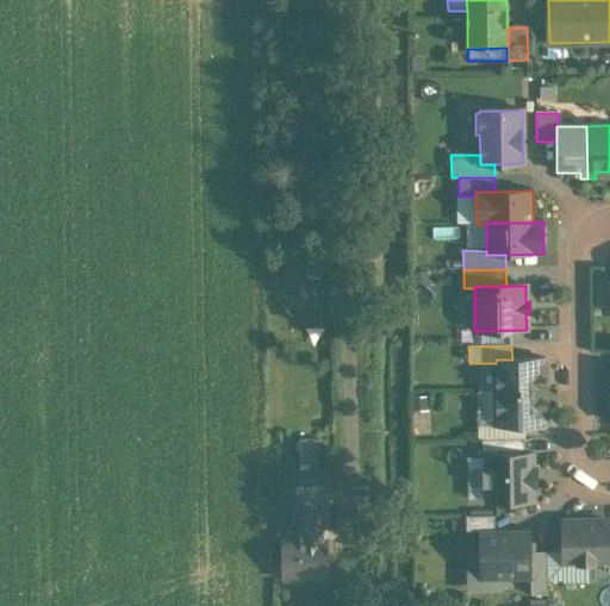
[(512,360),(496,360),(496,363),(496,393),(546,392),(545,360),(512,360)]
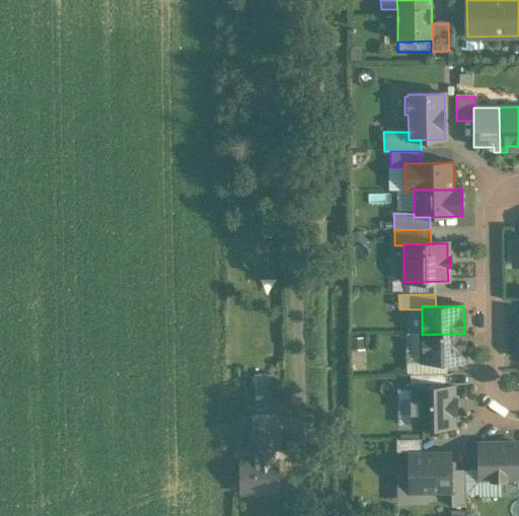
[(464,334),(422,335),(423,363),(447,363),(465,363),(464,334)]
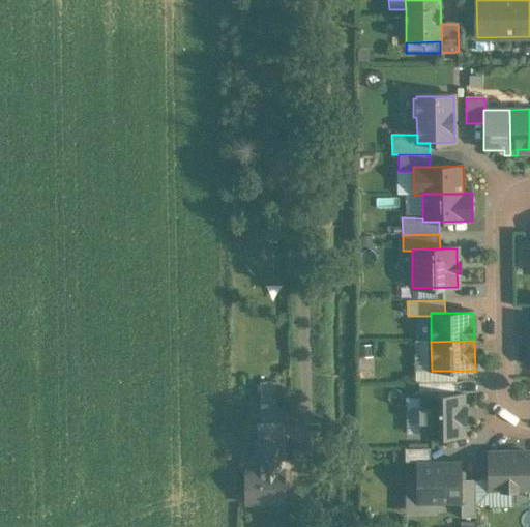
[(432,371),(431,342),(418,342),(418,372),(432,371)]
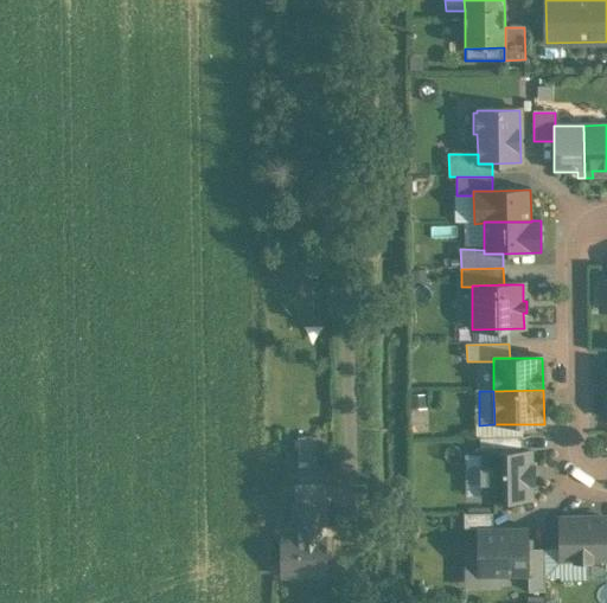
[(480,438),(494,438),(494,424),(479,425),(472,425),(473,438),(480,438)]
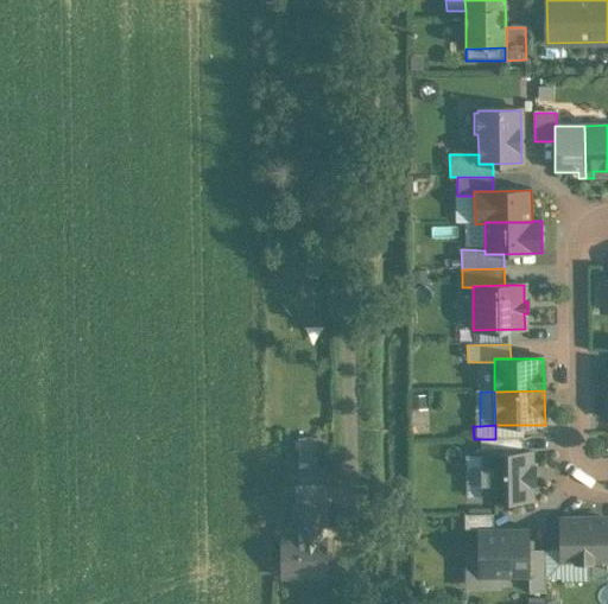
[(524,425),(495,425),(495,439),(524,439),(524,425)]
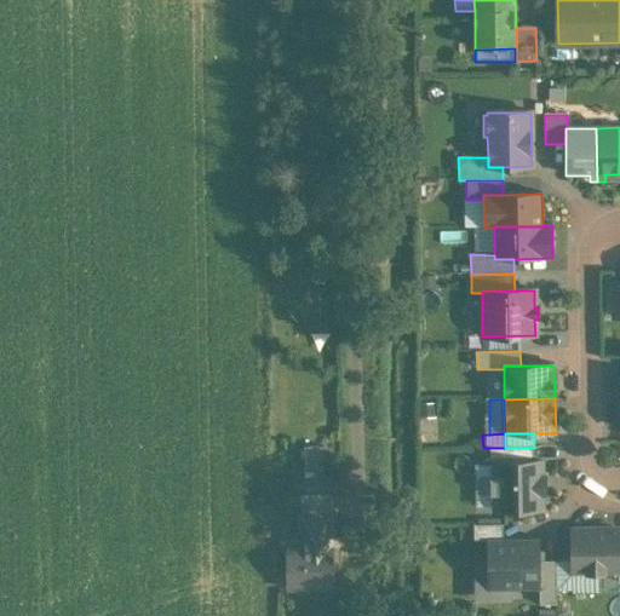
[(323,448),(304,448),(305,479),(306,479),(323,478),(323,448)]
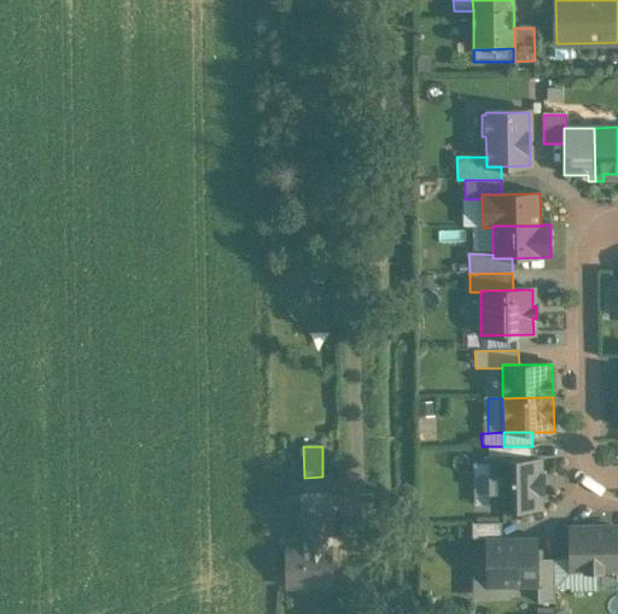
[(503,446),(489,446),(489,462),(493,462),(493,461),(530,461),(532,461),(532,446),(503,446)]
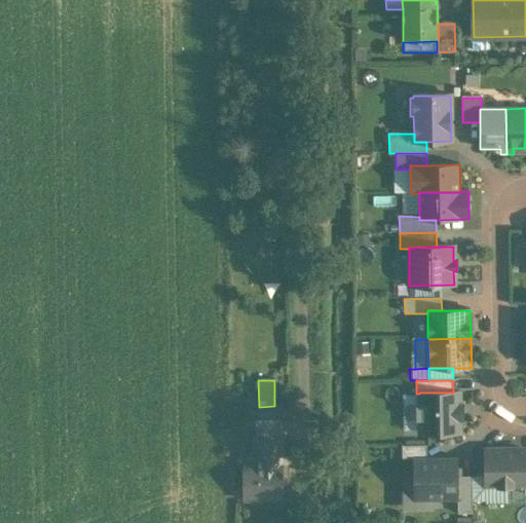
[(451,393),(419,393),(419,394),(419,407),(416,407),(417,420),(419,420),(420,434),(460,434),(460,419),(462,419),(462,406),(459,406),(459,393),(453,393),(451,393)]
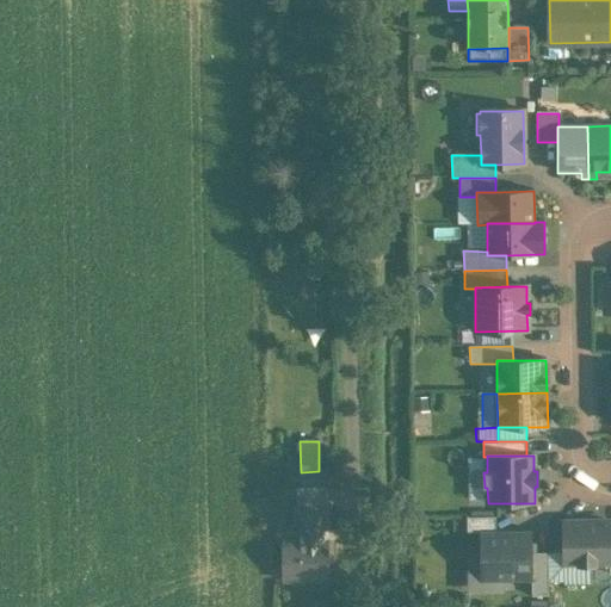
[(319,471),(302,472),(302,490),(326,489),(326,471),(319,471)]
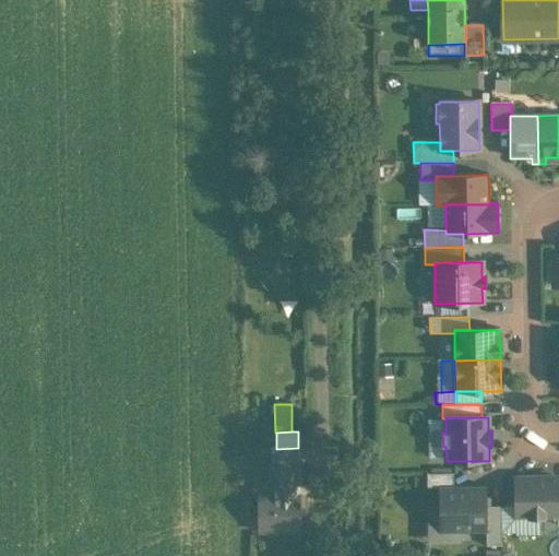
[(271,449),(272,465),(298,465),(298,448),(276,449),(271,449)]
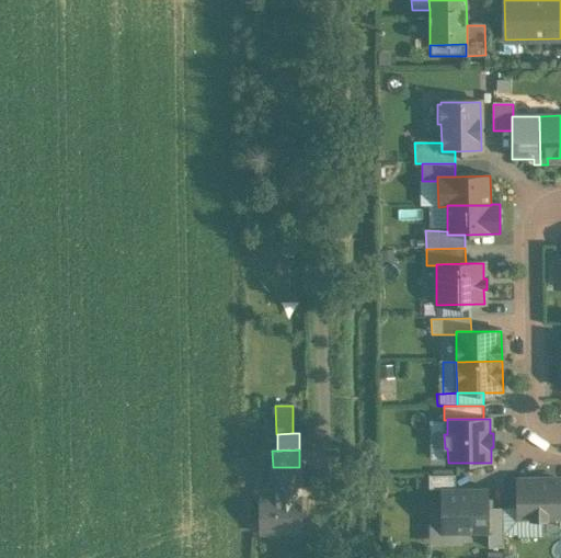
[(299,496),(299,467),(273,467),(272,467),(272,496),(299,496)]
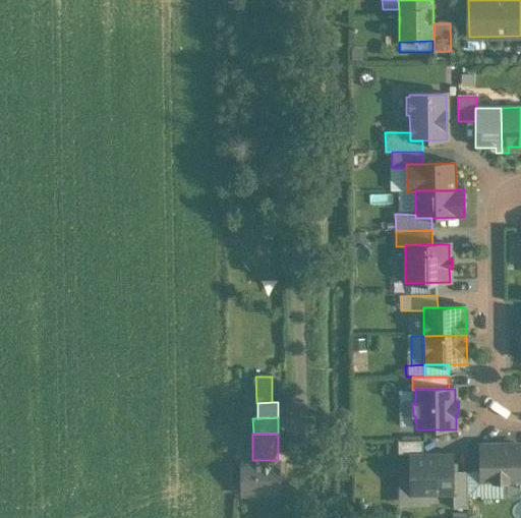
[(422,454),(422,442),(398,443),(398,455),(409,455),(409,454),(422,454)]
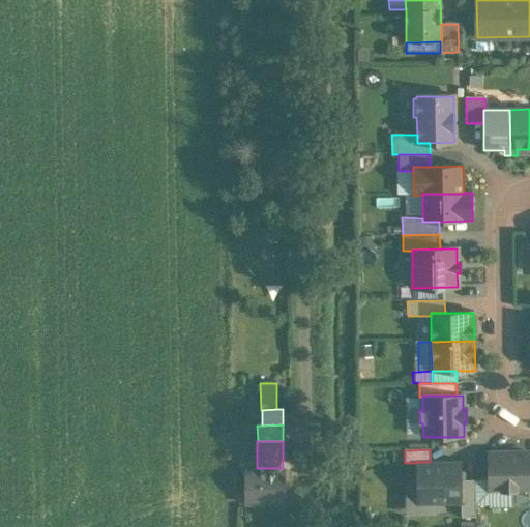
[(529,462),(529,454),(489,455),(489,492),(529,491),(529,462)]
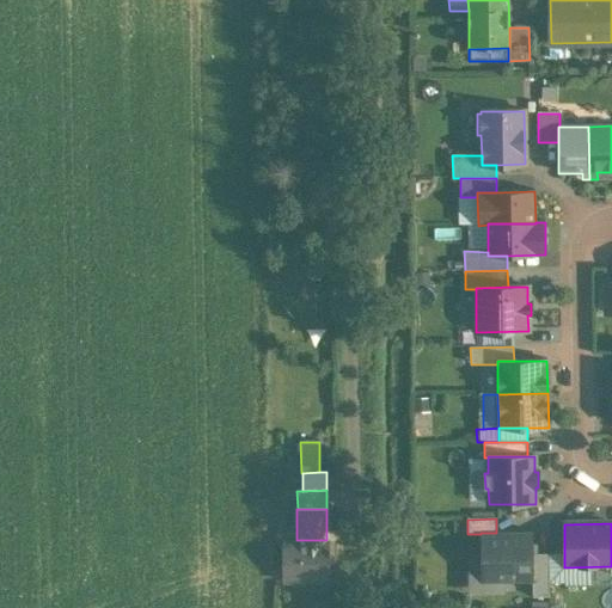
[(496,533),(481,533),(481,534),(481,551),(481,552),(475,552),(476,575),(482,575),(482,583),(482,588),(503,588),(503,583),(505,583),(532,583),(533,583),(533,554),(533,533),(496,533)]
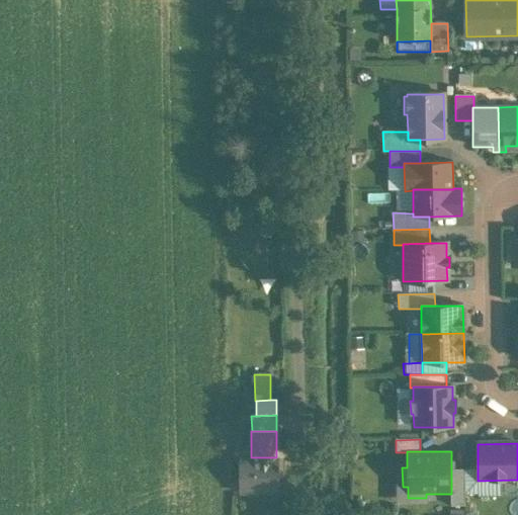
[(277,492),(276,457),(251,457),(241,458),(242,493),(277,492)]
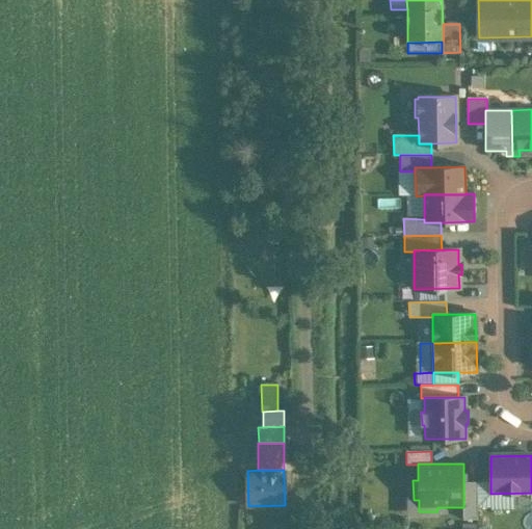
[(418,480),(418,479),(407,479),(407,518),(439,518),(439,507),(437,507),(437,511),(419,511),(419,507),(419,500),(414,500),(413,480),(418,480)]
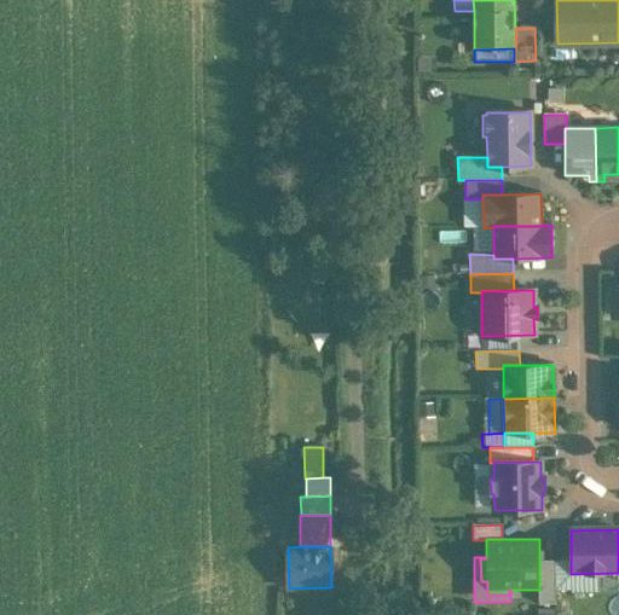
[(556,604),(555,561),(539,561),(539,590),(538,590),(539,604),(556,604)]
